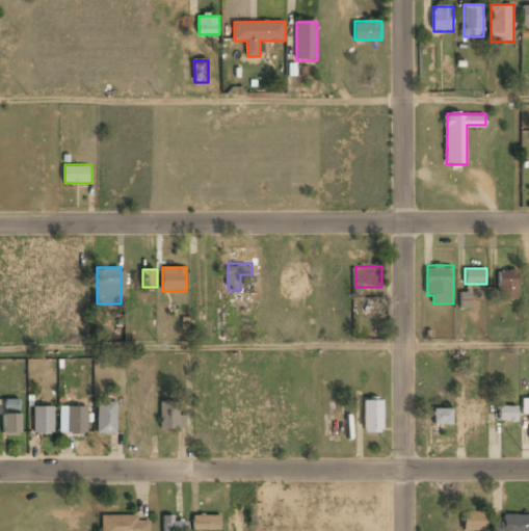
[(499,270),(499,300),(519,300),(519,270),(499,270)]
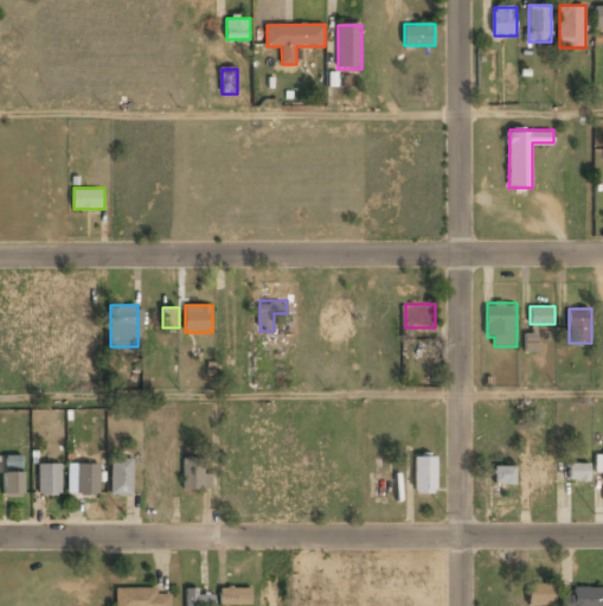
[(526,333),(526,351),(538,351),(538,333),(526,333)]
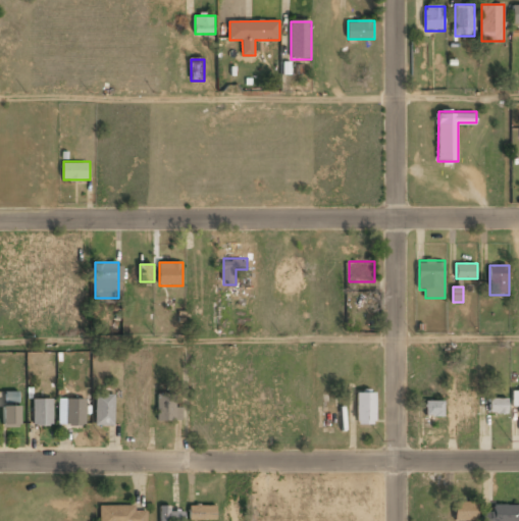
[(478,415),(478,391),(457,391),(457,415),(478,415)]
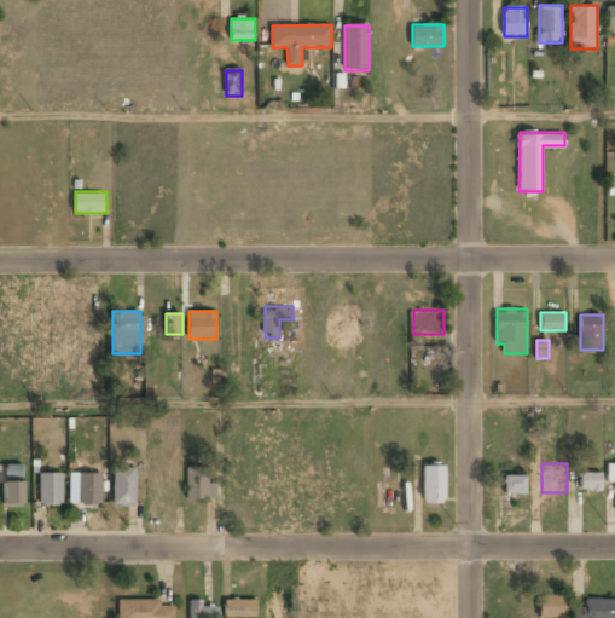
[(424,503),(446,503),(446,465),(424,465),(424,503)]
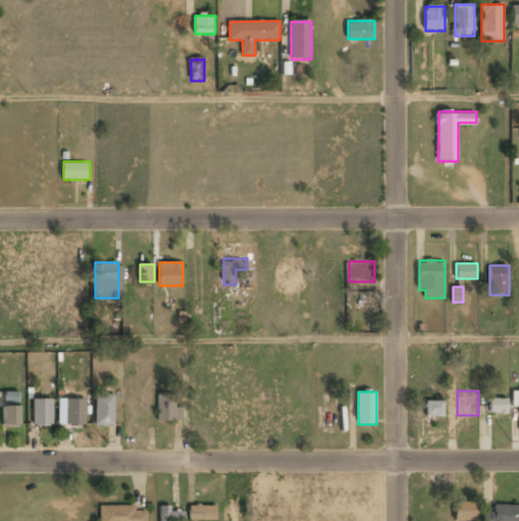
[(97,394),(97,425),(115,425),(115,394),(97,394)]
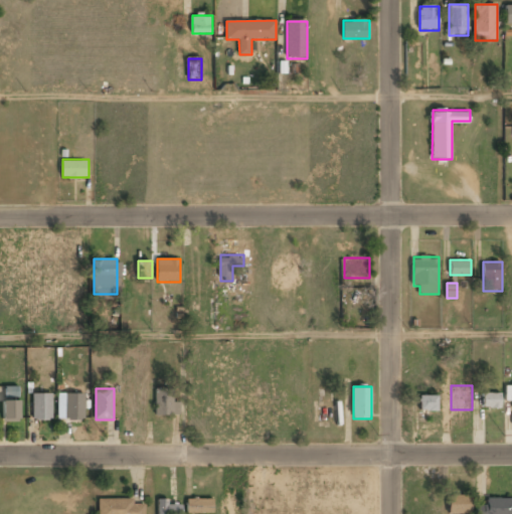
[(177,415),(177,390),(157,390),(157,415),(177,415)]
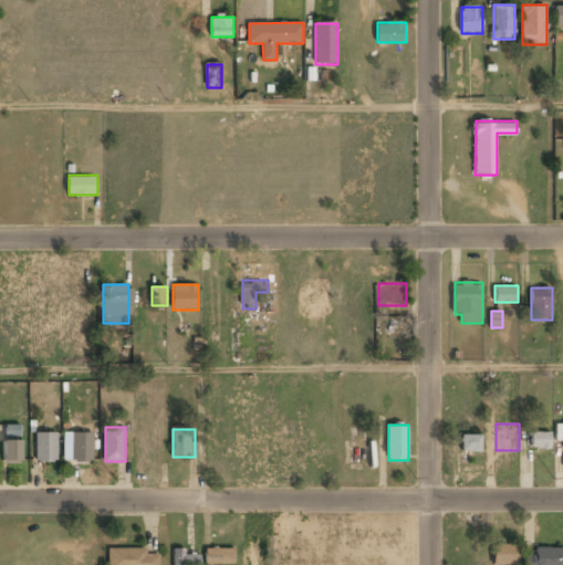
[(58,461),(58,432),(37,432),(37,461),(58,461)]
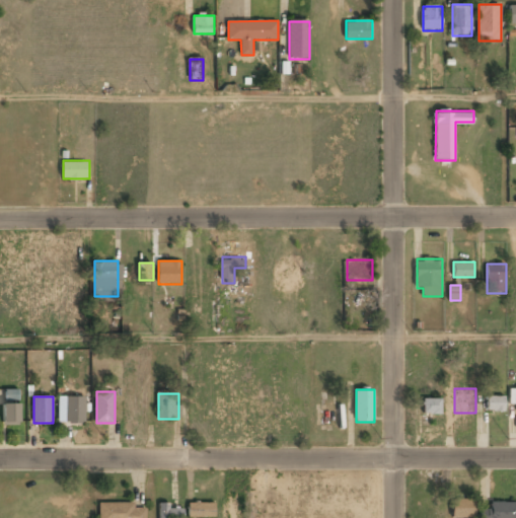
[(86,396),(59,396),(59,423),(86,423),(86,396)]
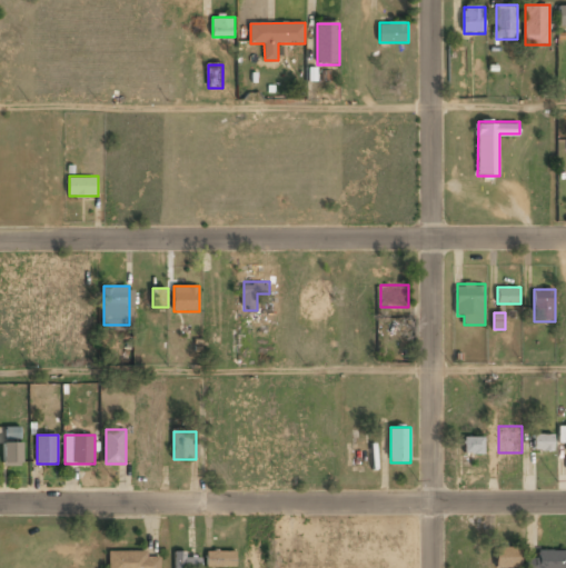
[(525,435),(525,451),(556,451),(556,435),(525,435)]
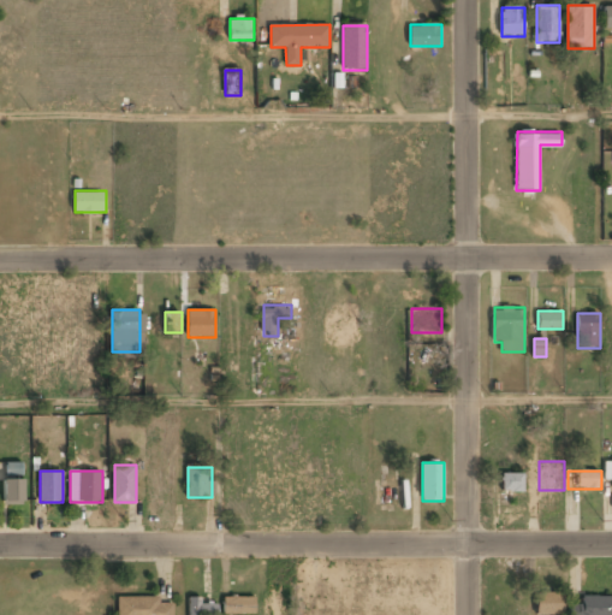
[(524,473),(503,473),(503,491),(524,491),(524,473)]
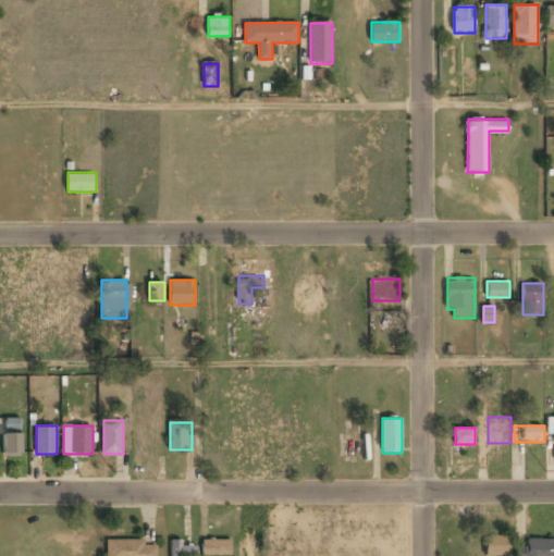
[(3,432),(3,455),(22,455),(22,432),(3,432)]
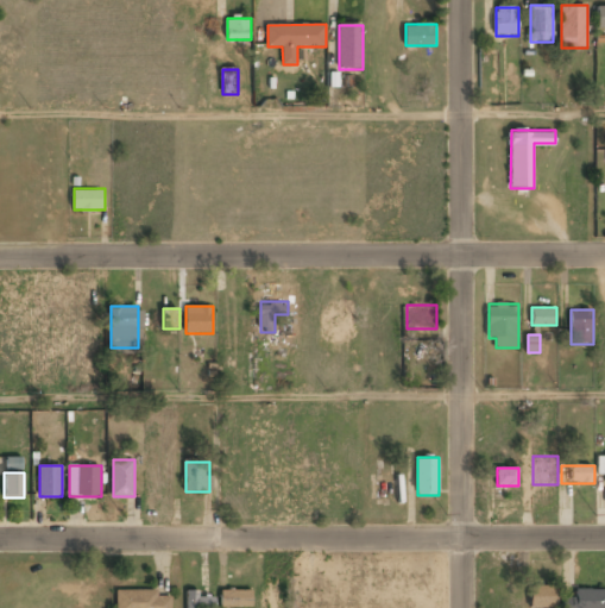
[(268,607),(283,607),(283,578),(268,578),(268,607)]
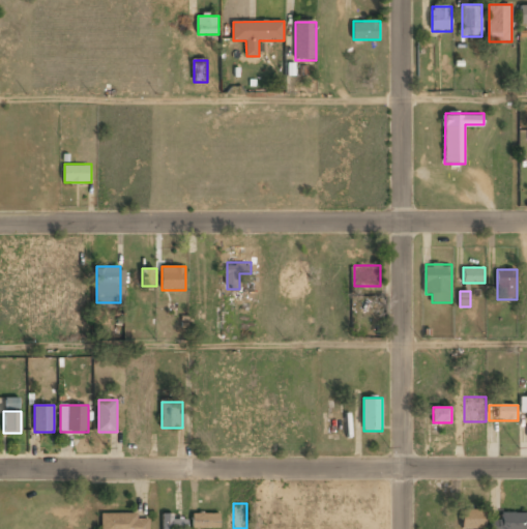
[(486,528),(486,509),(461,509),(461,528),(486,528)]
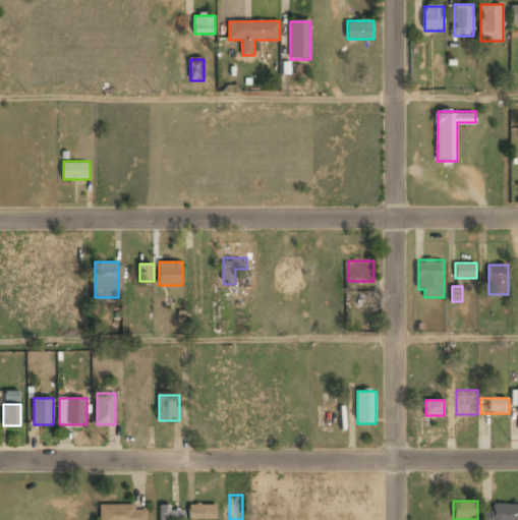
[(190,504),(190,519),(217,519),(217,504),(190,504)]
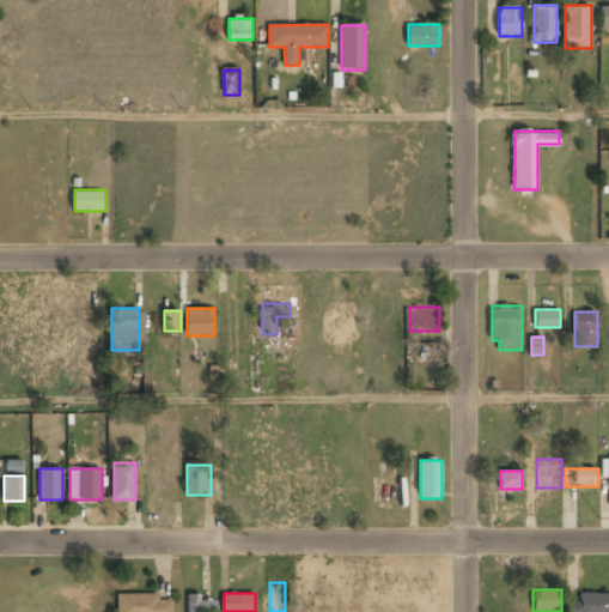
[(608,593),(578,593),(578,603),(567,603),(567,611),(608,611),(608,593)]
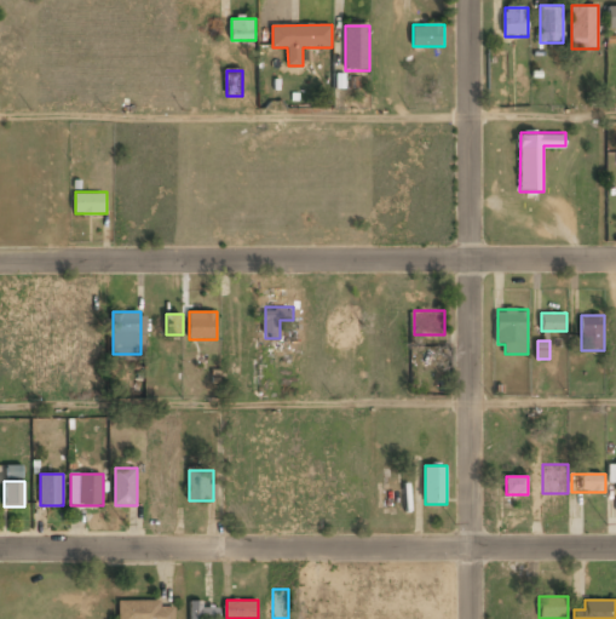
[(120,601),(120,618),(173,618),(173,601),(120,601)]
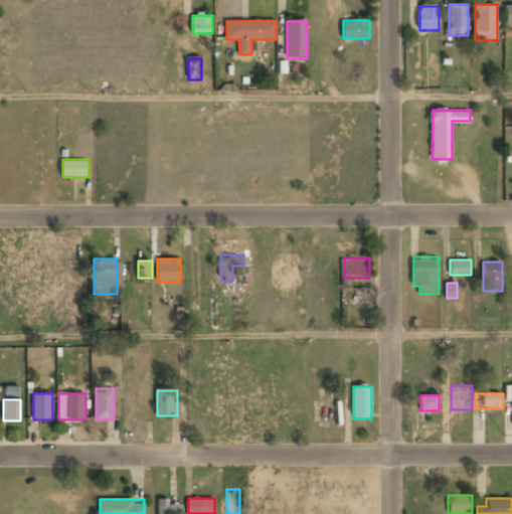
[(183,513),(184,500),(159,500),(158,513),(183,513)]
